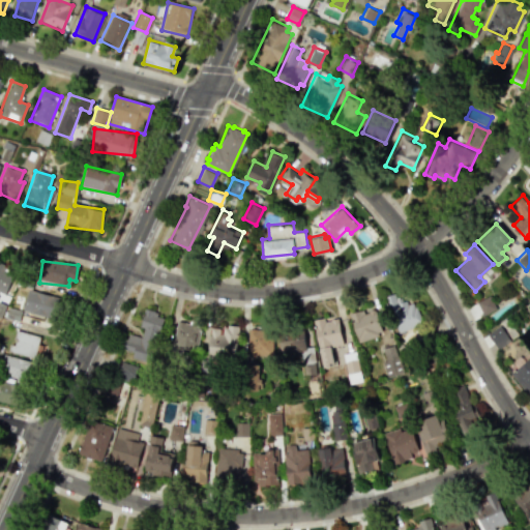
[(0,292),(5,295),(15,271),(0,264),(0,292)]
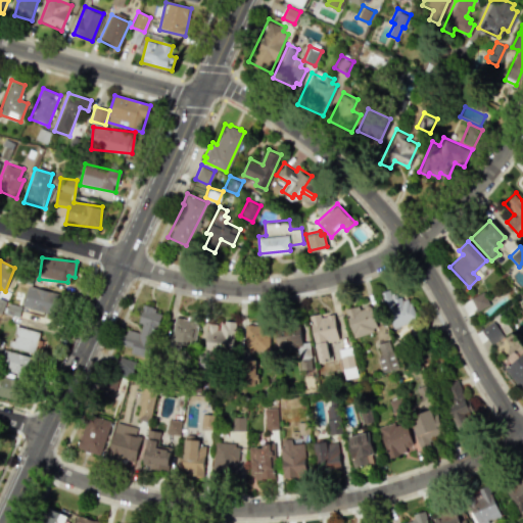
[(53,314),(57,292),(26,287),(22,308),(53,314)]
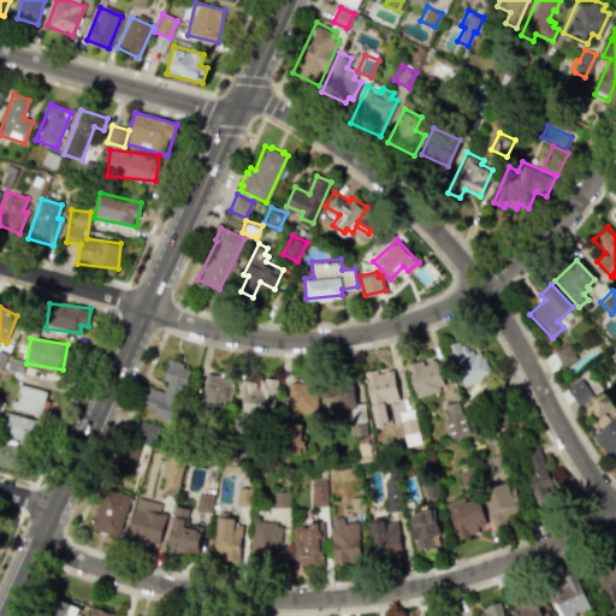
[(479,351),(481,359),(485,356),(493,377),(462,389),(445,347),(457,342),(460,347),(466,344),(468,350),(472,349),(473,354),(479,351)]
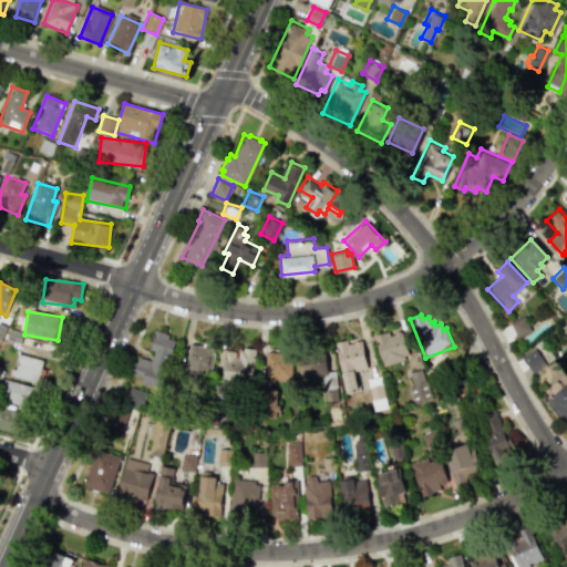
[(524,316),(529,330),(515,336),(509,322),(524,316)]
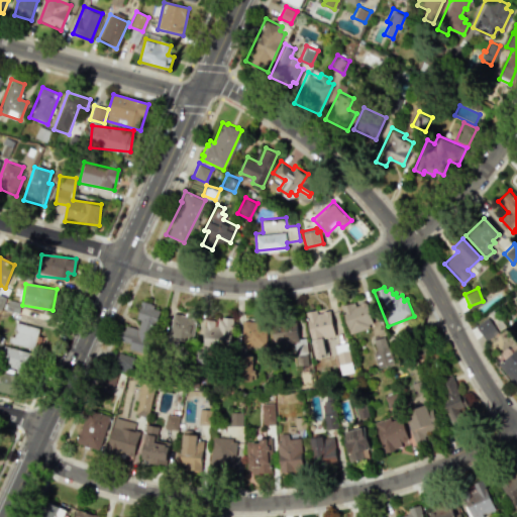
[(366,303),(373,323),(368,324),(369,327),(348,333),(340,306),(353,302),(354,306),(366,303)]
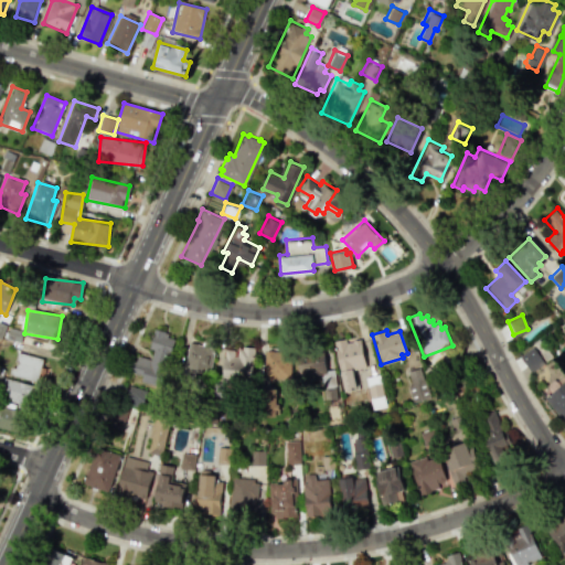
[(152,333),(174,339),(170,352),(164,350),(160,363),(168,365),(161,388),(137,382),(139,375),(131,373),(137,355),(150,359),(153,349),(148,348),(152,333)]
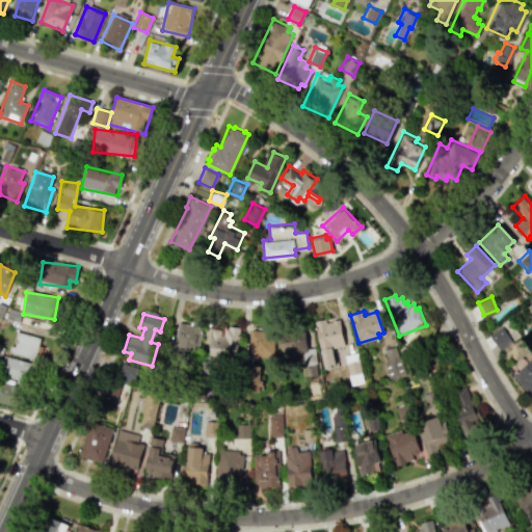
[(338,320),(343,345),(330,348),(334,365),(329,366),(330,369),(323,370),(314,321),(324,319),(325,323),(338,320)]
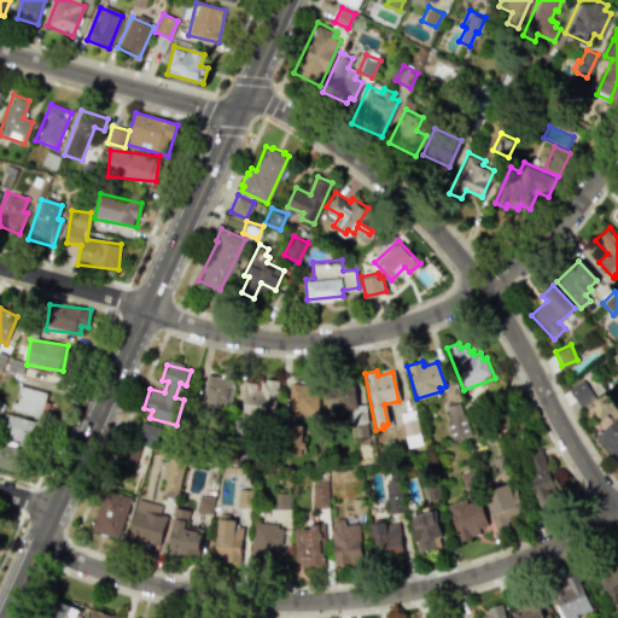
[(235,375),(227,409),(200,403),(207,374),(220,378),(221,372),(235,375)]
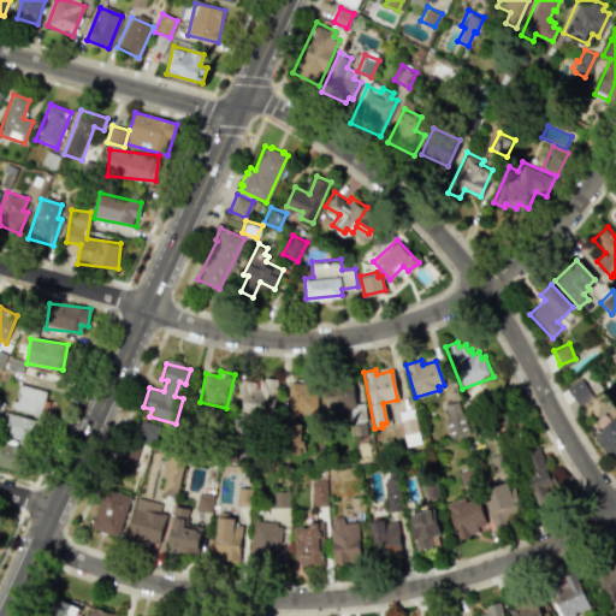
[(362,402),(367,436),(353,437),(349,412),(326,414),(321,380),(351,375),(355,403),(362,402)]
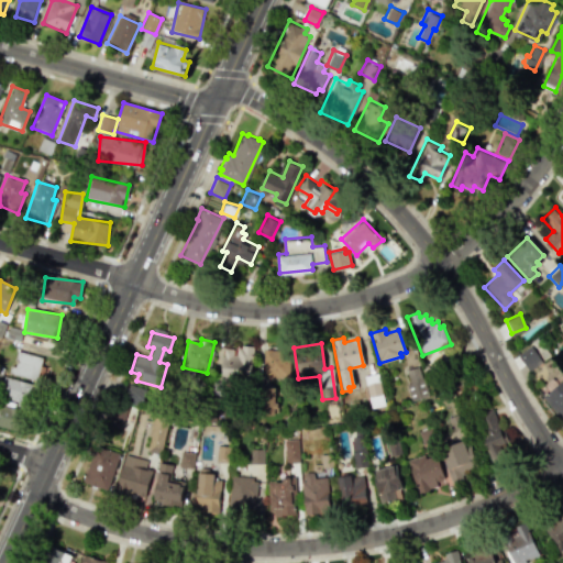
[(253,346),(251,381),(234,379),(233,385),(221,384),(223,349),(233,350),(232,355),(236,355),(236,349),(241,349),(241,345),(253,346)]
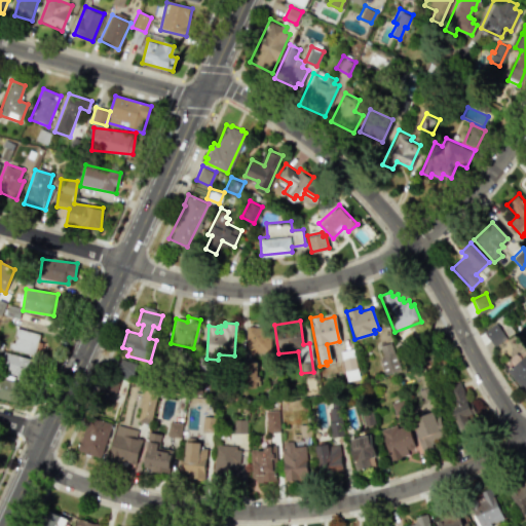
[(271,351),(270,323),(245,324),(246,352),(271,351)]
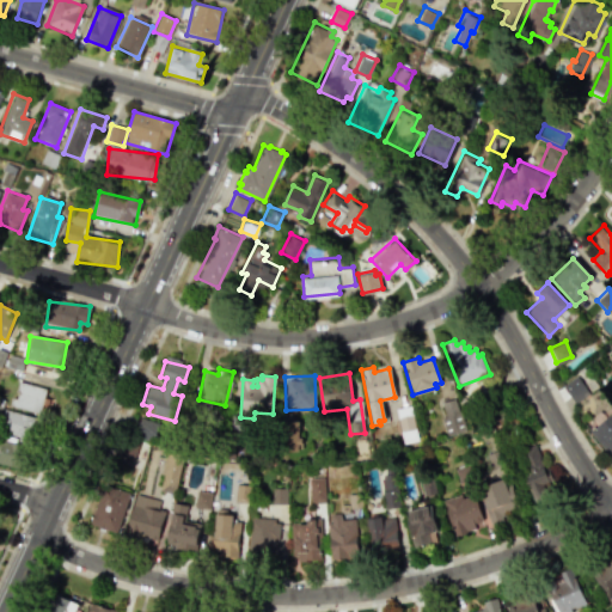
[(575,375),(588,393),(574,403),(562,385),(575,375)]
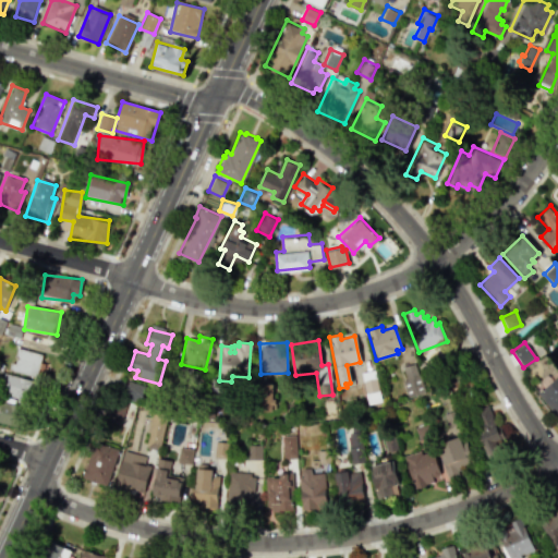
[(11,371),(36,377),(41,354),(16,348),(11,371)]
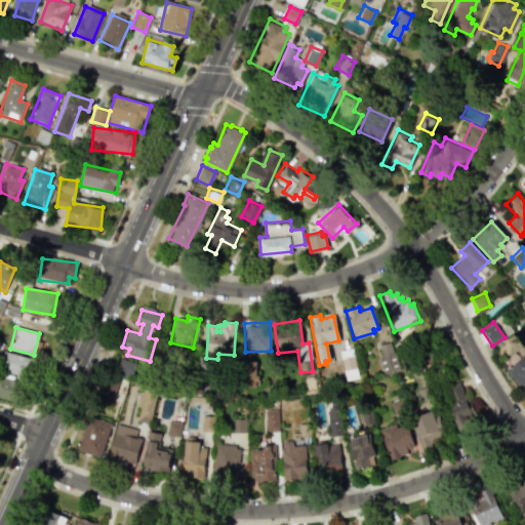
[(352,348),(358,377),(346,380),(338,351),(352,348)]
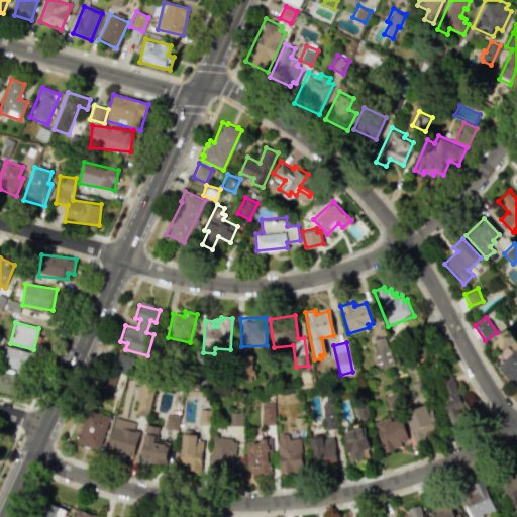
[(0,360),(0,364),(27,372),(31,353),(4,346),(0,360)]
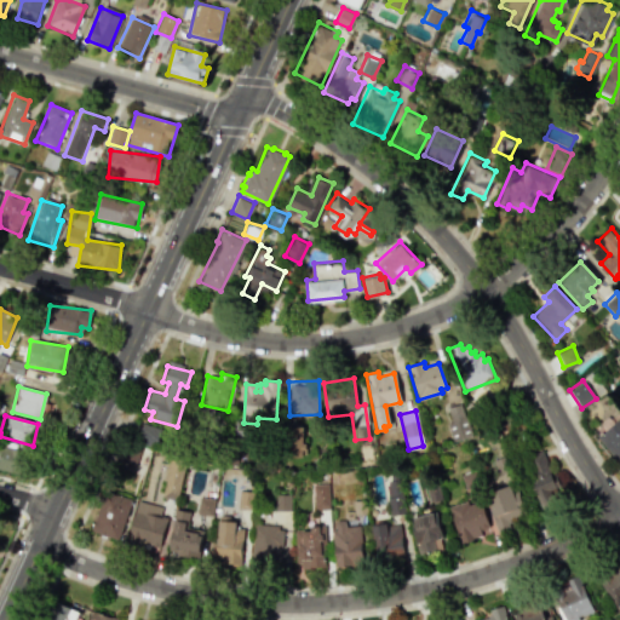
[(619,419),(619,418),(596,437),(619,464),(619,419)]
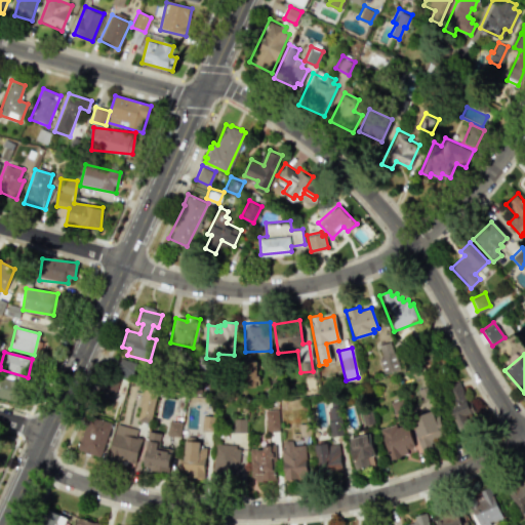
[(135,364),(121,359),(115,374),(128,379),(135,364)]
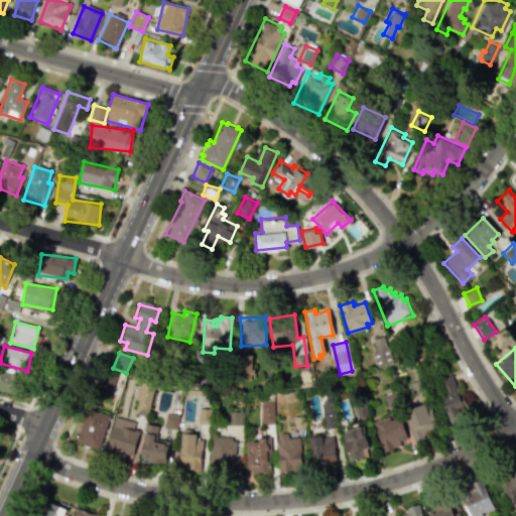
[(241,354),(250,354),(251,369),(255,369),(255,379),(251,380),(251,382),(241,383),(241,354)]
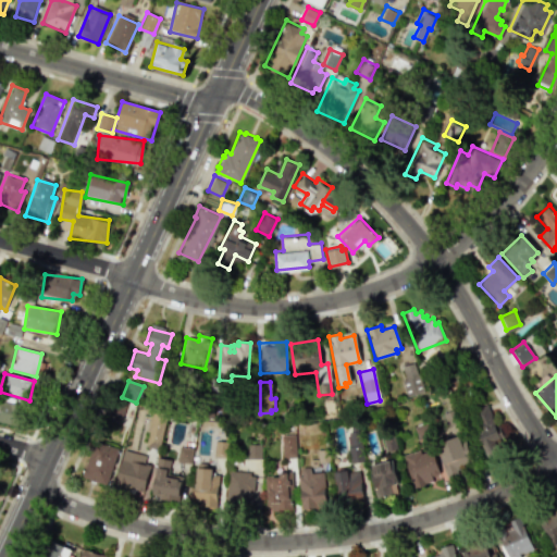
[(121,419),(128,397),(114,393),(107,415),(121,419)]
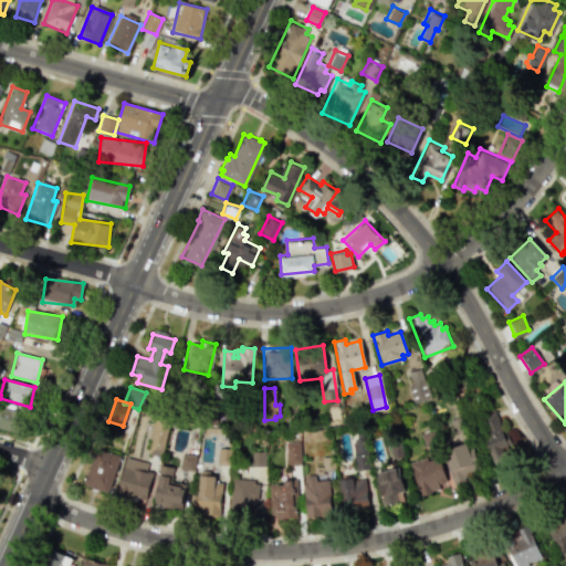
[(0,428),(16,431),(19,409),(0,405),(0,428)]
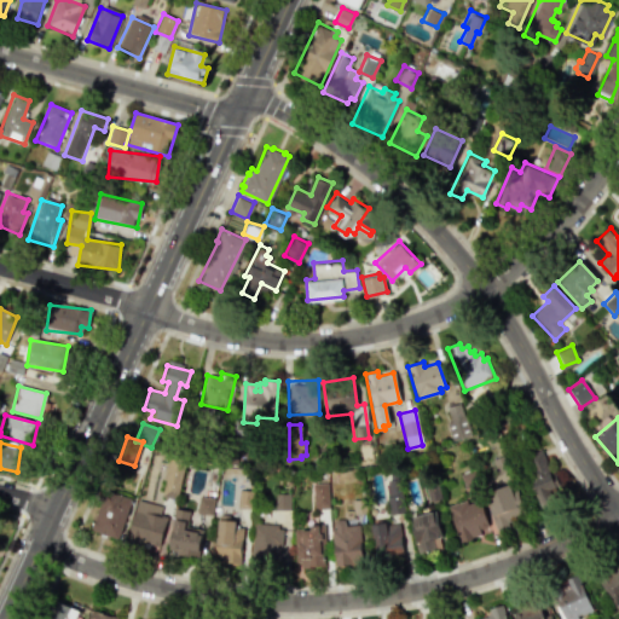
[(504,452),(512,470),(495,478),(489,461),(504,452)]
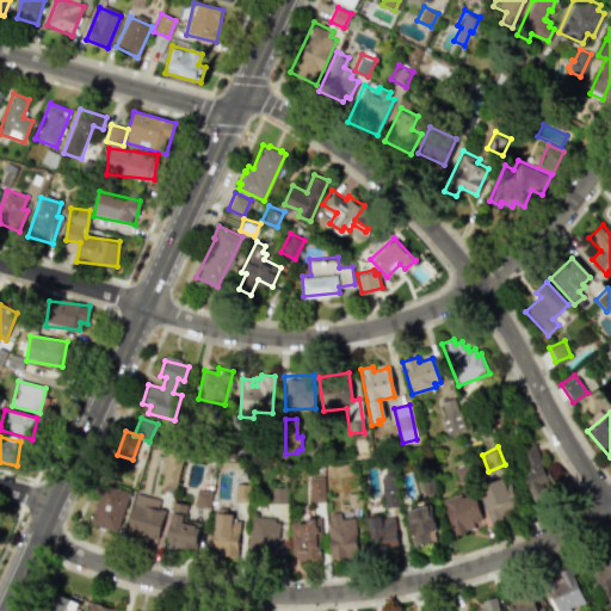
[(532,446),(542,468),(547,466),(553,479),(548,481),(550,487),(544,491),(547,495),(534,503),(520,475),(530,470),(522,451),(532,446)]
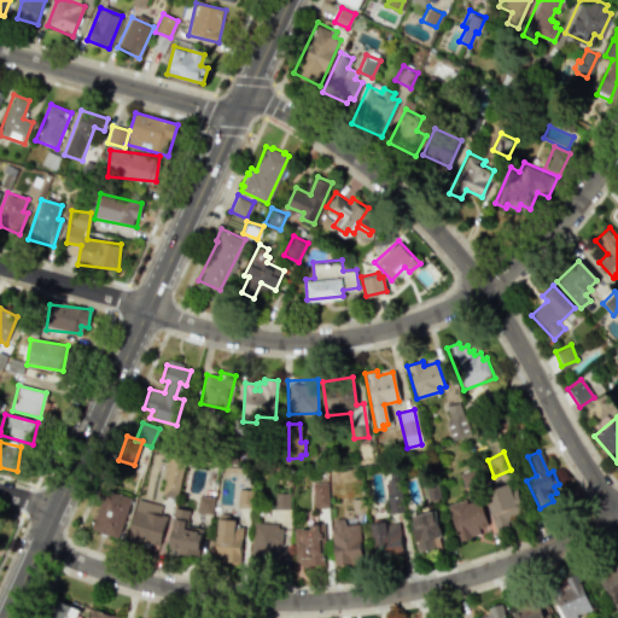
[(176,496),(185,459),(167,454),(161,479),(164,481),(162,494),(176,496)]
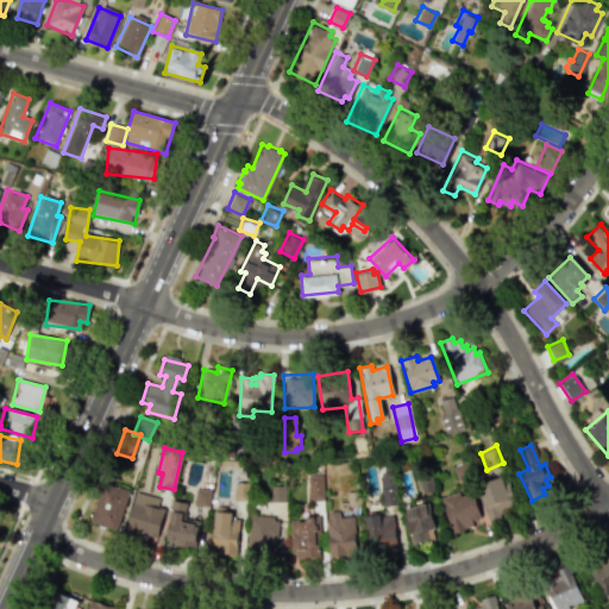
[(306,476),(321,475),(322,500),(307,501),(306,476)]
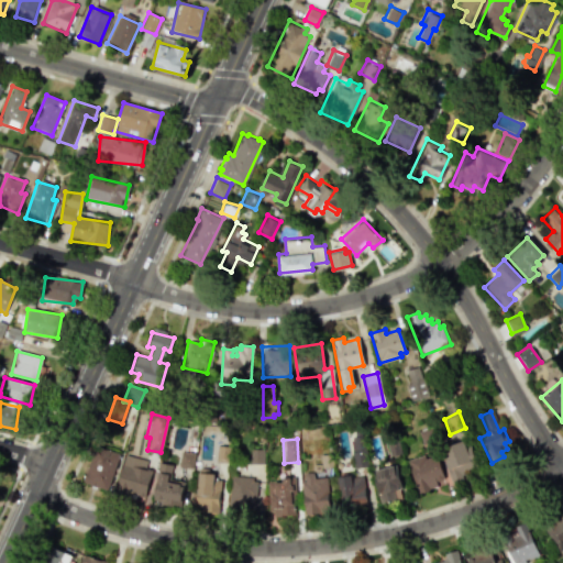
[(463,441),(473,466),(451,474),(441,450),(463,441)]
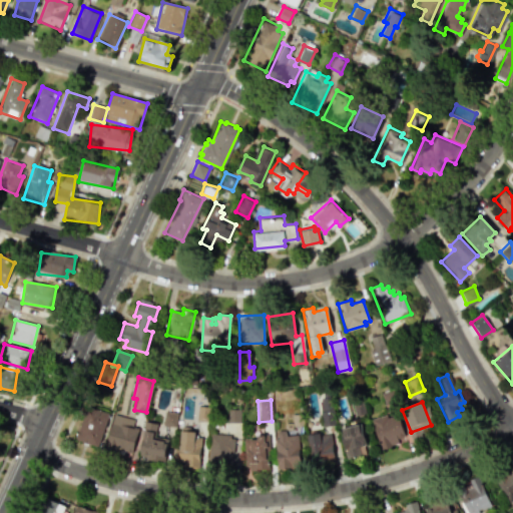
[(86,406),(108,414),(97,446),(75,439),(86,406)]
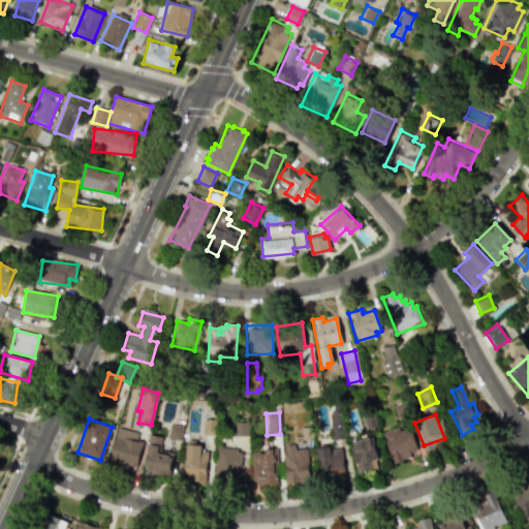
[(234,435),(247,436),(247,422),(234,422),(234,435)]
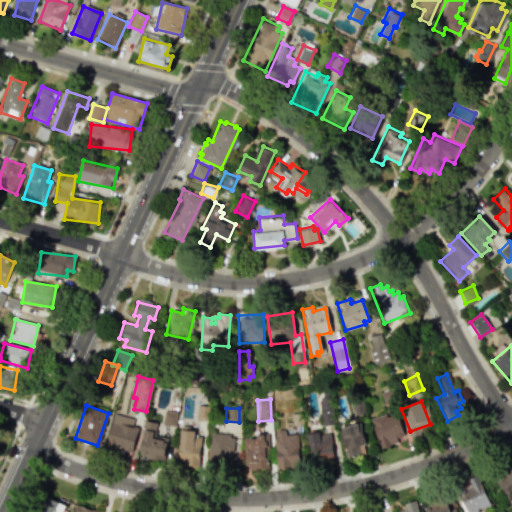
[(163,411),(176,413),(174,427),(161,425),(163,411)]
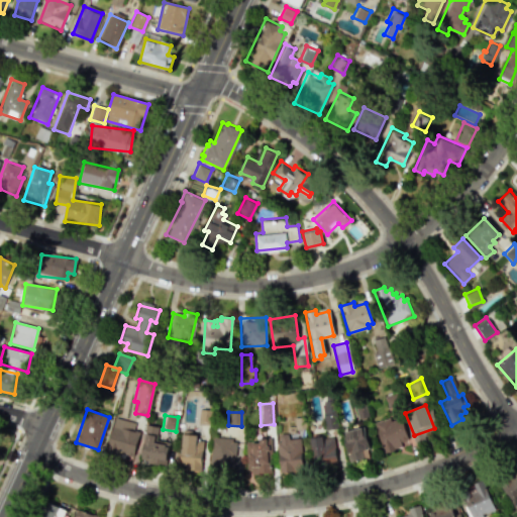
[(114,416),(135,422),(133,430),(139,432),(132,456),(120,453),(119,457),(103,453),(114,416)]
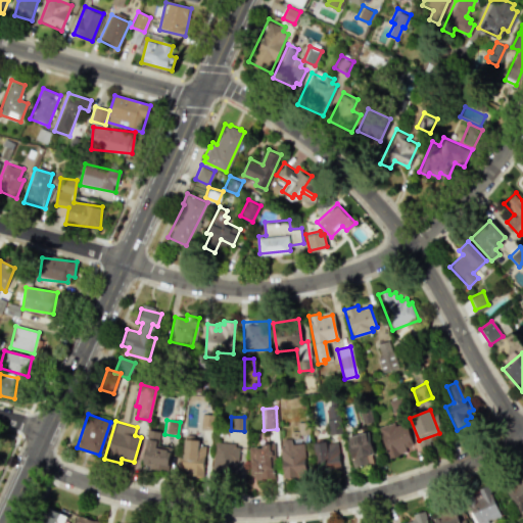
[(308,421),(310,434),(298,435),(297,422),(308,421)]
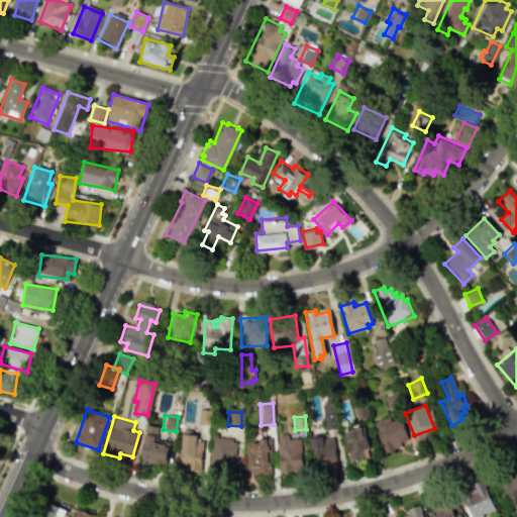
[(407,439),(399,441),(400,446),(394,448),(395,450),(385,453),(375,423),(388,419),(389,422),(401,419),(407,439)]
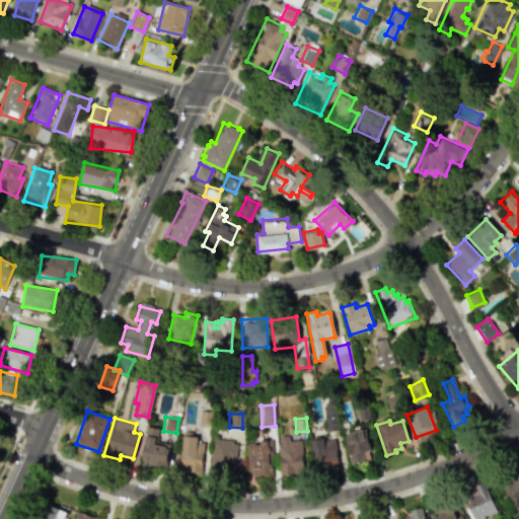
[(146,427),(158,429),(155,442),(168,444),(164,467),(139,462),(146,427)]
